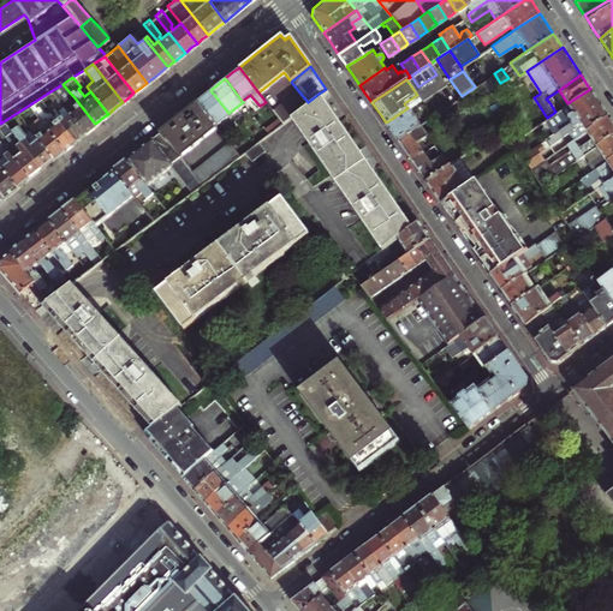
[(51,91),(61,105),(84,132),(90,129),(95,124),(77,101),(73,105),(69,100),(73,96),(70,93),(63,84),(51,91)]
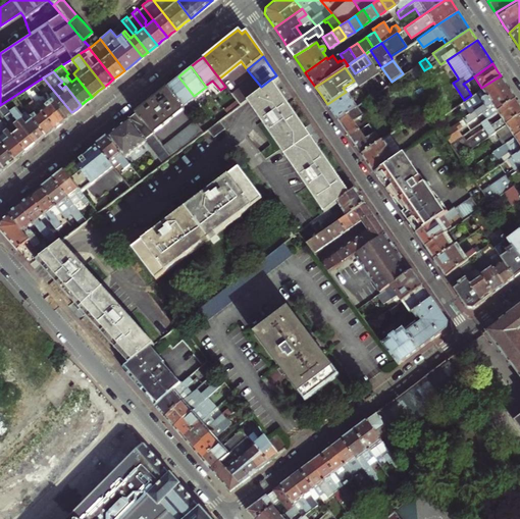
[(235,98),(239,104),(246,98),(261,87),(251,74),(229,92),(235,98)]
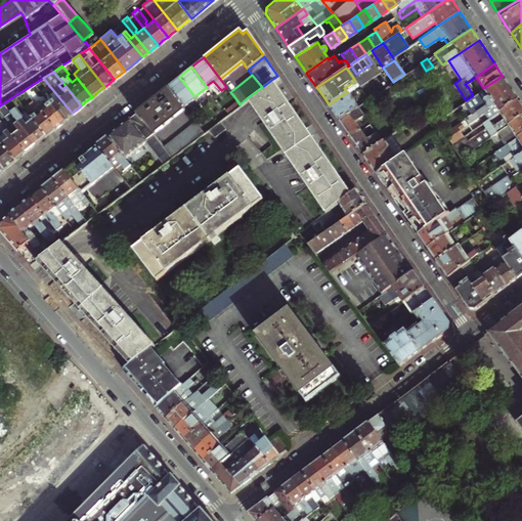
[(466,117),(510,87),(507,82),(503,76),(483,88),(478,92),(473,95),(469,98),(473,104),(469,106),(469,109),(463,113),(466,117)]
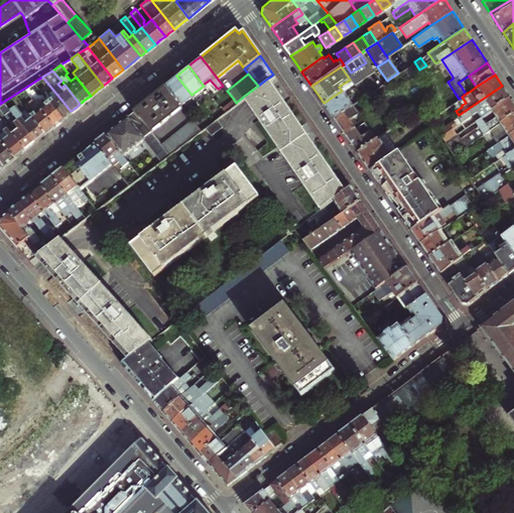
[(191,95),(176,76),(171,80),(164,85),(179,105),(189,97),(193,101),(195,99),(191,95)]
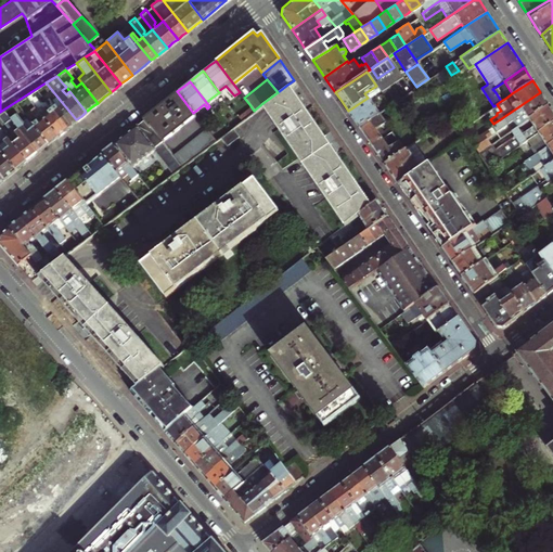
[(343,225),(357,214),(370,203),(331,145),(297,98),(287,85),(278,92),(261,104),(269,116),(305,168),(323,196),(343,225)]
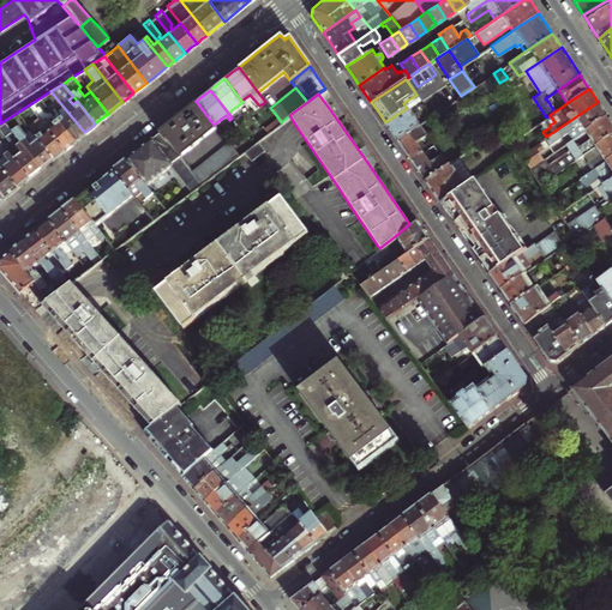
[(419,100),(417,95),(403,103),(407,108),(419,100)]
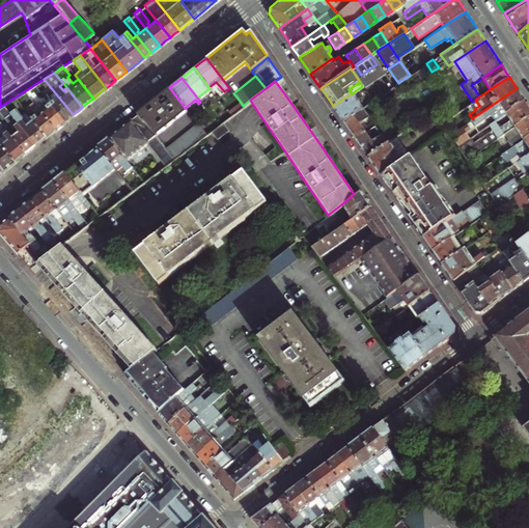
[(185,108),(169,87),(154,100),(136,113),(142,120),(143,119),(154,133),(185,108)]
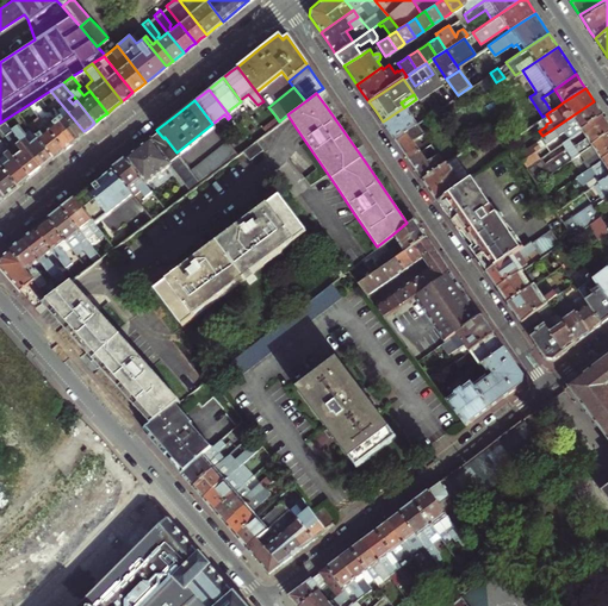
[(581,129),(603,113),(599,107),(594,101),(543,136),(516,154),(526,167),(538,157),(533,150),(544,142),(545,143),(564,130),(569,136),(581,129)]
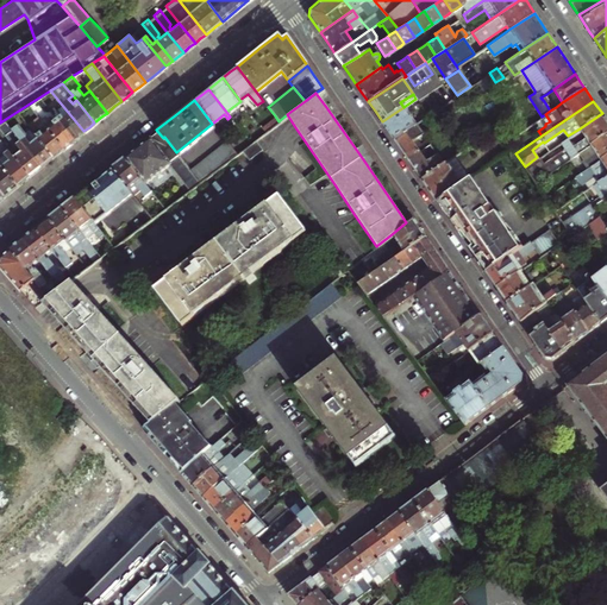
[(55,118),(73,139),(79,134),(83,131),(61,104),(55,108),(52,106),(49,108),(55,118)]
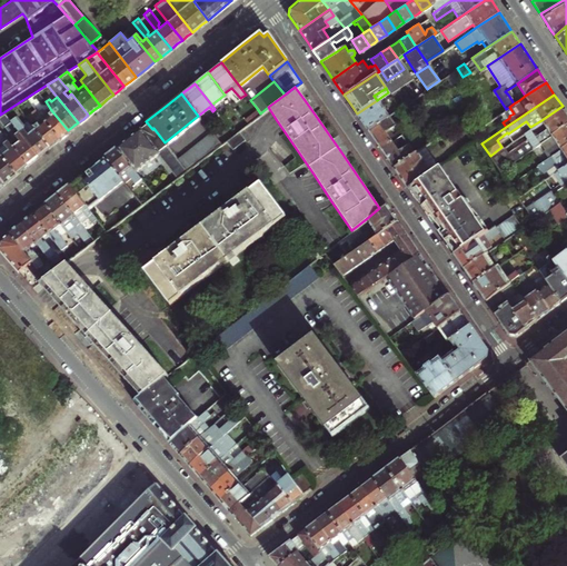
[(362,122),(367,129),(387,116),(377,100),(357,113),(362,122)]
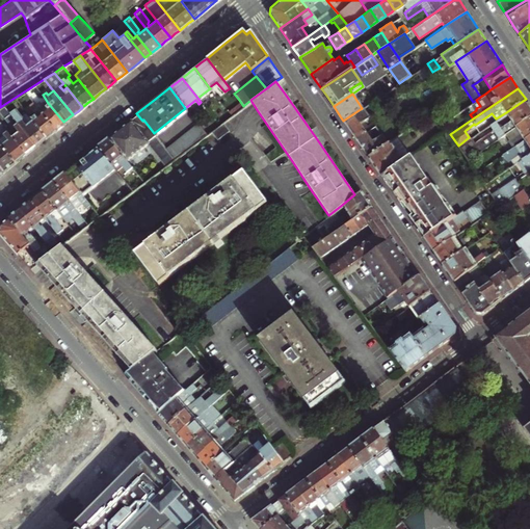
[(21,106),(26,112),(46,136),(50,133),(55,129),(33,102),(30,99),(21,106)]
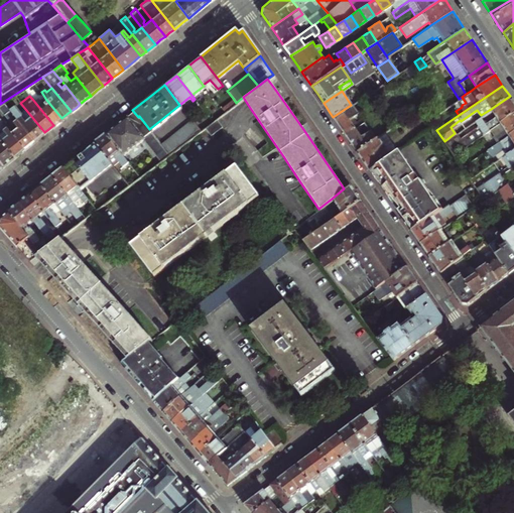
[(485,132),(513,111),(513,102),(512,100),(510,96),(491,109),(495,115),(485,122),(481,116),(474,120),(477,125),(462,135),(459,131),(455,133),(444,141),(453,153),(485,132)]
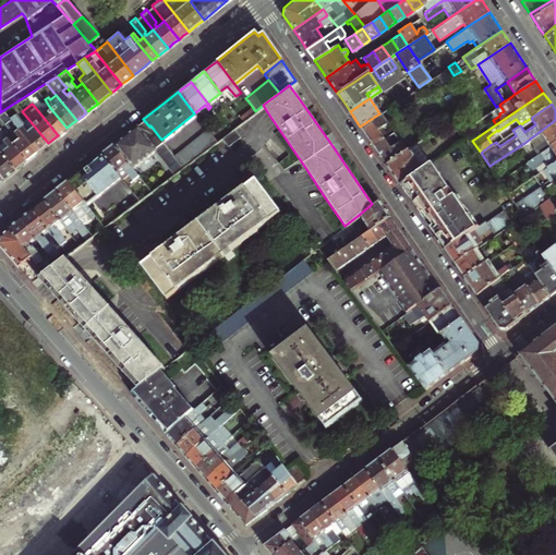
[(35,107),(58,135),(62,132),(67,128),(50,108),(47,110),(44,106),(40,109),(37,105),(35,107)]
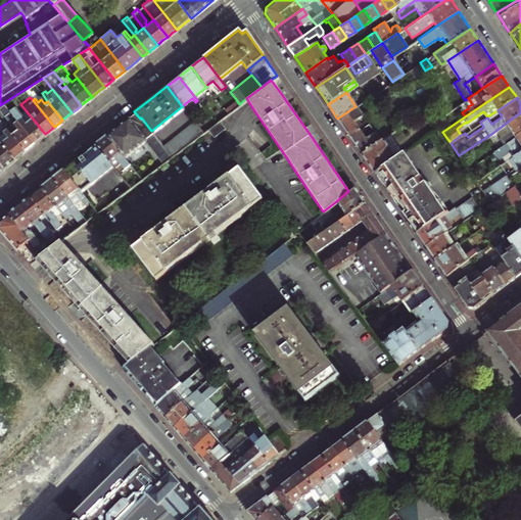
[(239,104),(235,98),(224,108),(227,112),(239,104)]
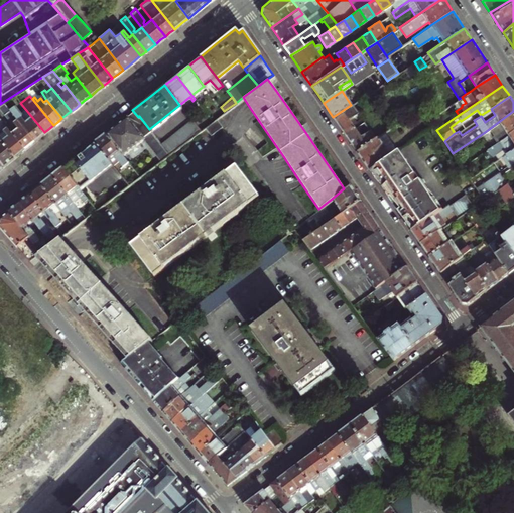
[(6,126),(24,148),(29,144),(34,140),(8,107),(3,102),(0,104),(0,109),(2,112),(11,123),(6,126)]
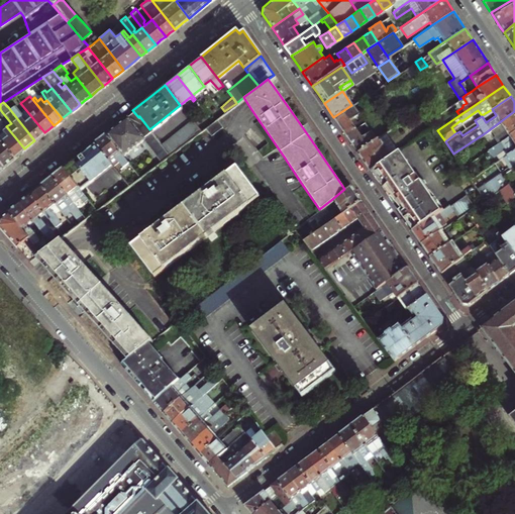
[(8,107),(34,140),(39,136),(44,132),(25,109),(21,113),(13,103),(8,107)]
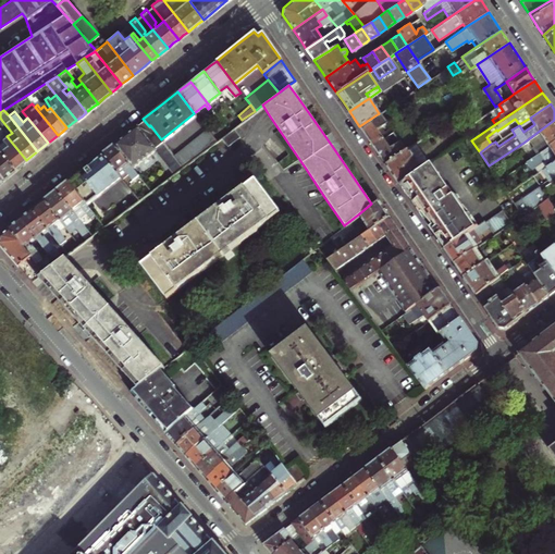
[(366,136),(372,145),(392,131),(391,127),(381,134),(377,126),(385,121),(380,112),(379,113),(359,126),(366,136)]
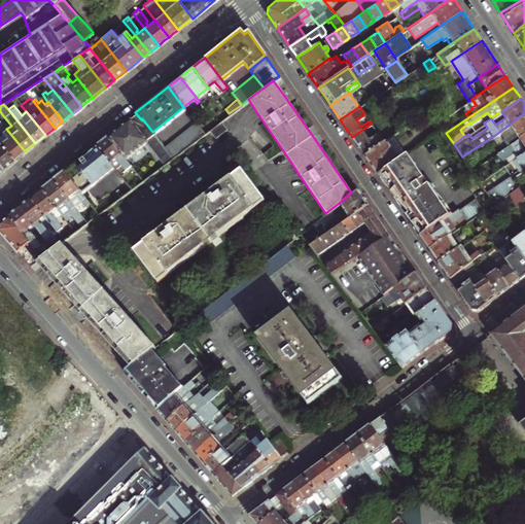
[(141,119),(135,112),(118,126),(107,135),(123,155),(152,132),(142,118),(141,119)]
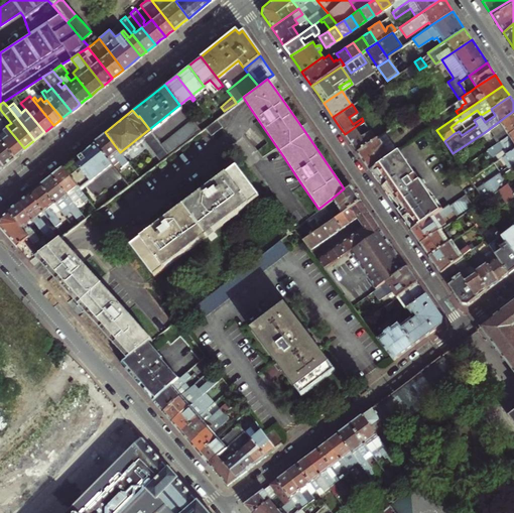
[(493,144),(513,129),(513,111),(485,132),(493,144)]
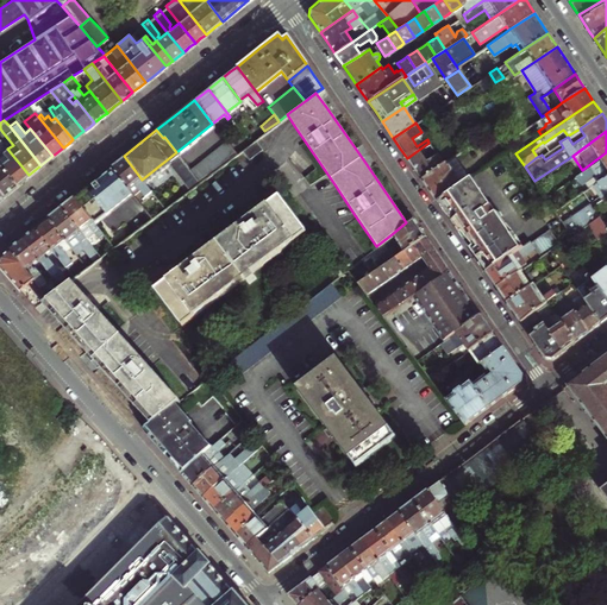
[(258,136),(242,149),(248,157),(262,147),(263,149),(267,146),(258,136)]
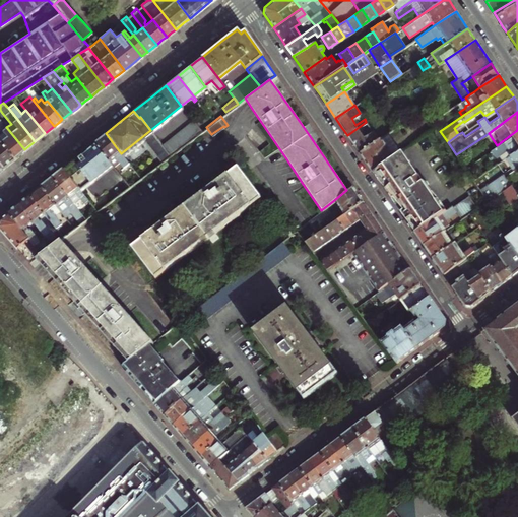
[(201,131),(191,118),(160,142),(171,154),(201,131)]
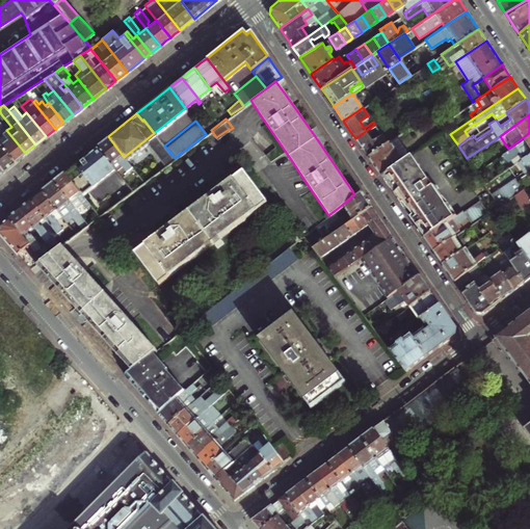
[(0,143),(15,162),(20,157),(25,153),(6,130),(0,123),(0,134),(2,134),(0,135),(0,143)]
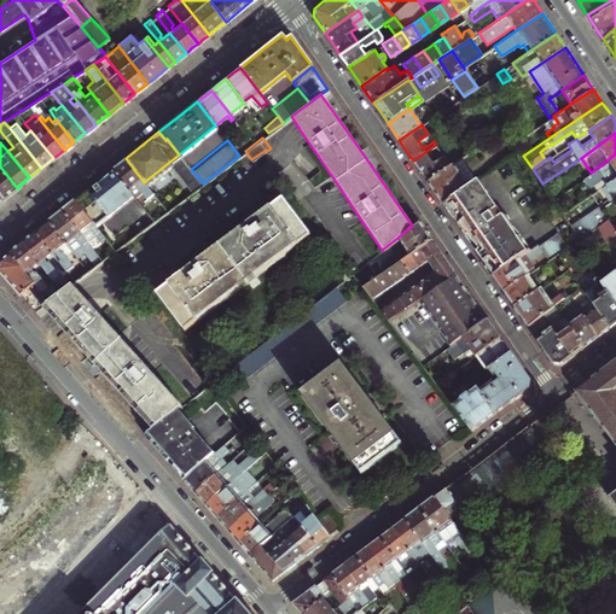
[(419,170),(426,180),(449,164),(435,145),(413,161),(419,170)]
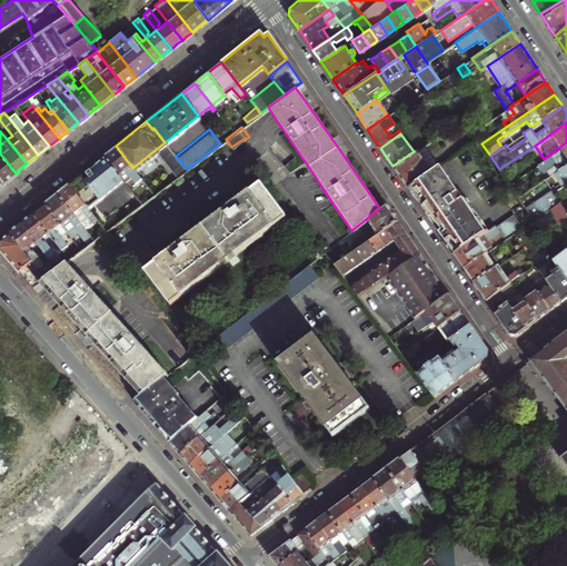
[(553,172),(566,161),(566,142),(544,159),(537,164),(541,171),(545,169),(549,175),(553,172)]
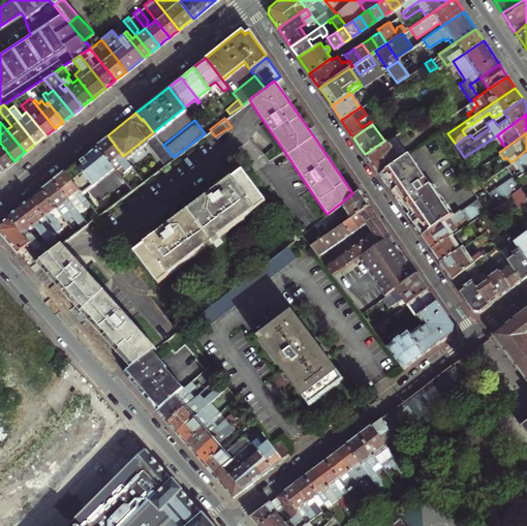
[(372,165),(378,174),(407,154),(394,134),(384,141),(365,154),(372,165)]
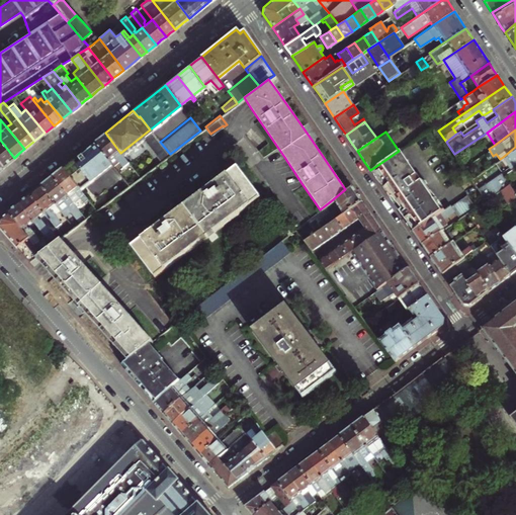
[(120,153),(105,133),(99,138),(94,142),(111,163),(112,165),(118,161),(122,165),(127,161),(120,153)]
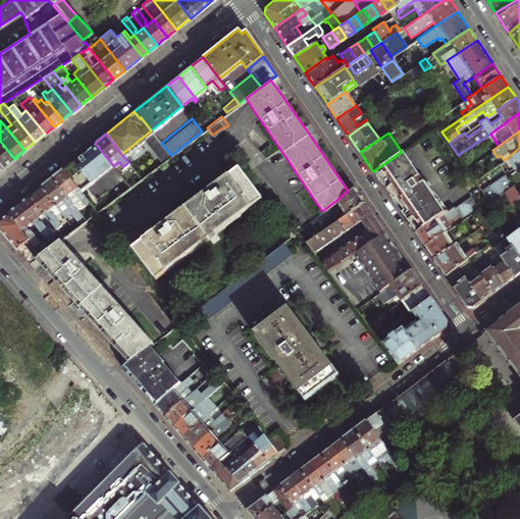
[(0,163),(3,167),(8,163),(14,159),(0,141),(0,163)]
